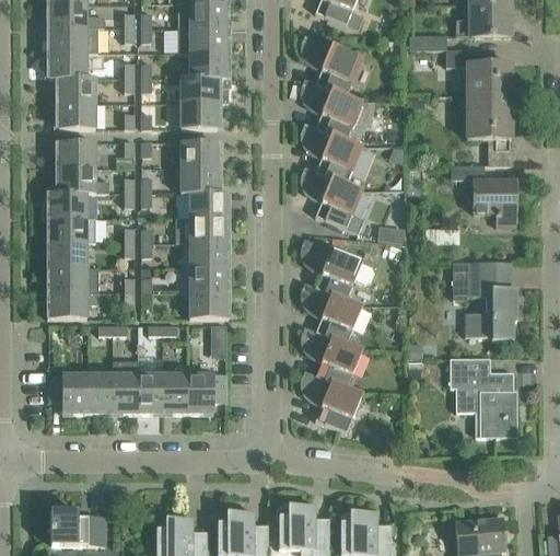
[(319,0),(315,13),(358,31),(363,15),(351,11),(356,0),(319,0)]
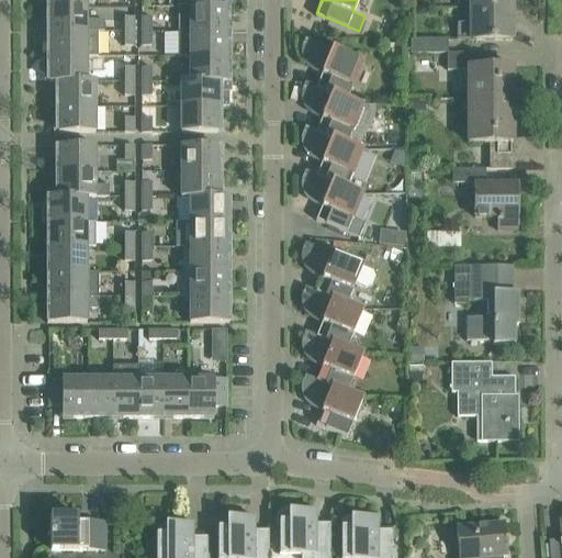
[(87,15),(87,3),(47,3),(47,19),(49,19),(49,29),(87,29),(87,28),(99,28),(104,28),(104,15),(87,15)]
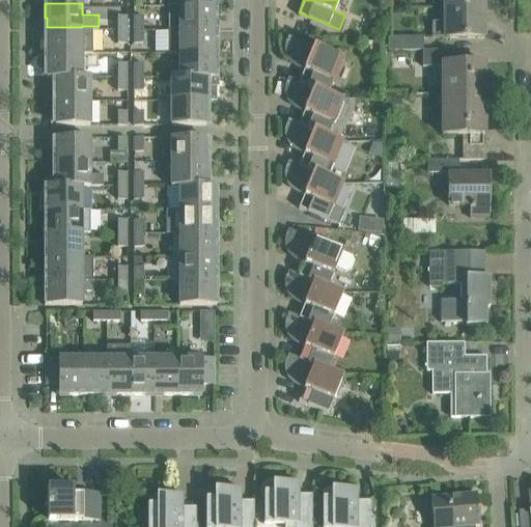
[(217,18),(217,3),(169,3),(169,27),(179,27),(214,27),(214,18),(217,18)]
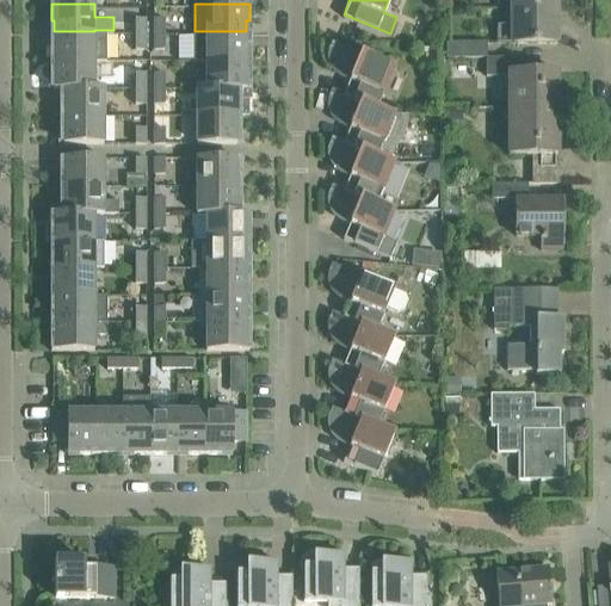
[(557,39),(557,4),(513,4),(513,20),(499,20),(499,39),(557,39)]
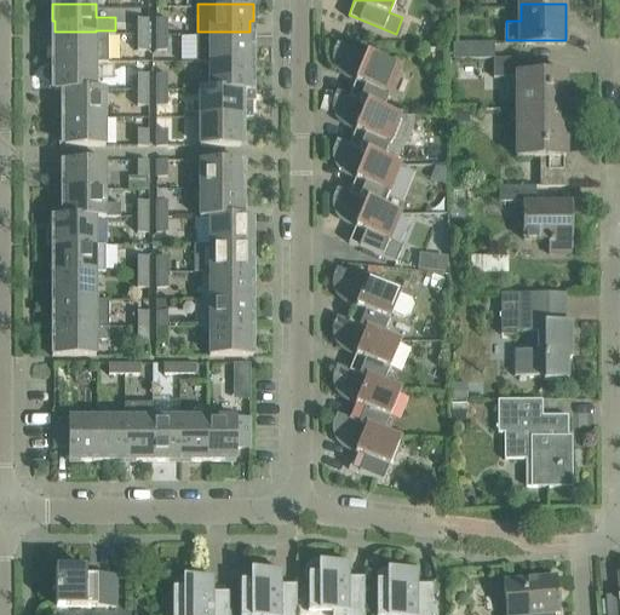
[(137,15),(137,30),(149,30),(149,15),(137,15)]
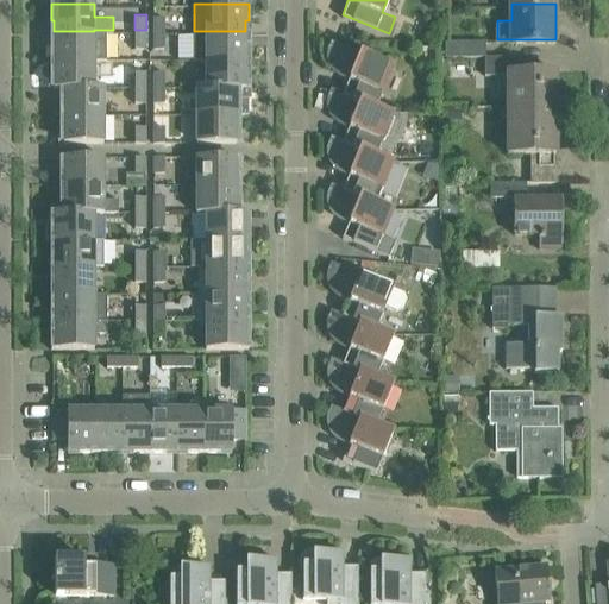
[(164,14),(154,14),(154,30),(164,30),(164,14)]
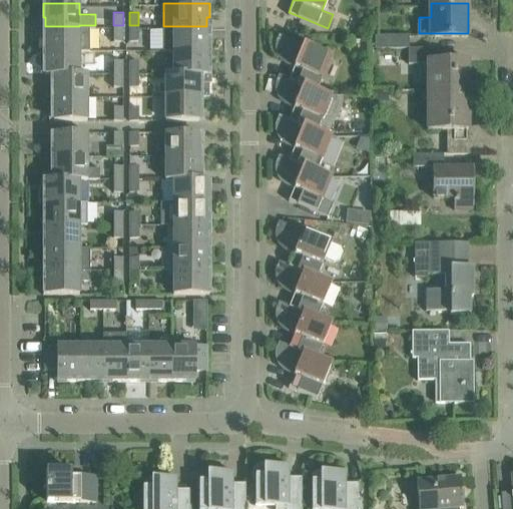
[(90,49),(90,25),(79,25),(79,26),(45,26),(45,34),(43,34),(43,49),(79,49),(90,49)]
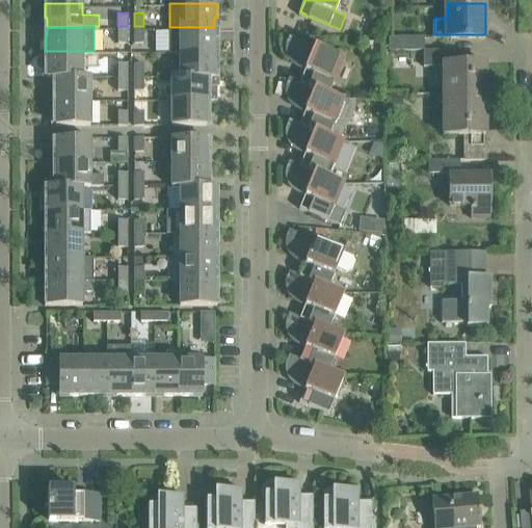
[(128,40),(128,26),(117,26),(117,41),(128,40)]
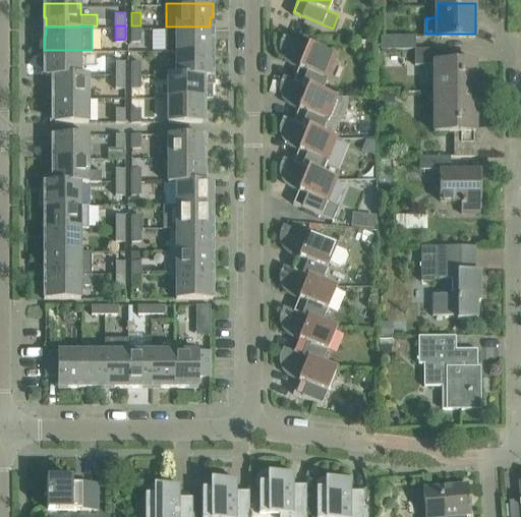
[(140,40),(140,25),(131,25),(131,40),(140,40)]
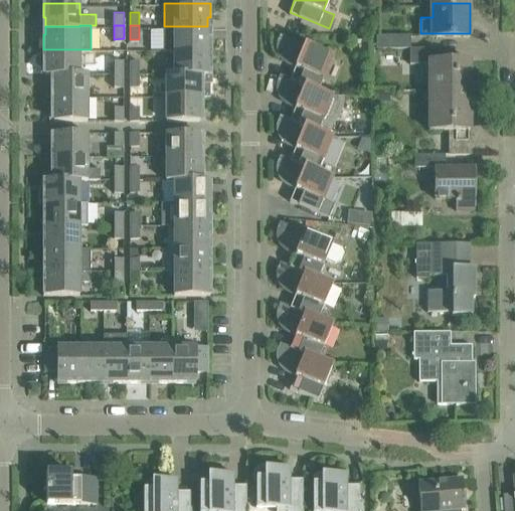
[(207,34),(207,26),(174,26),(164,26),(164,49),(174,49),(210,49),(210,34),(207,34)]
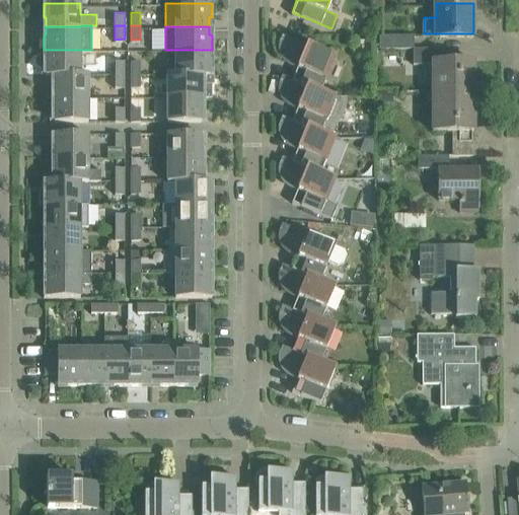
[(282,32),(280,38),(279,42),(279,47),(281,51),(284,54),(288,57),(299,61),(292,77),(320,88),(335,54),(282,32)]
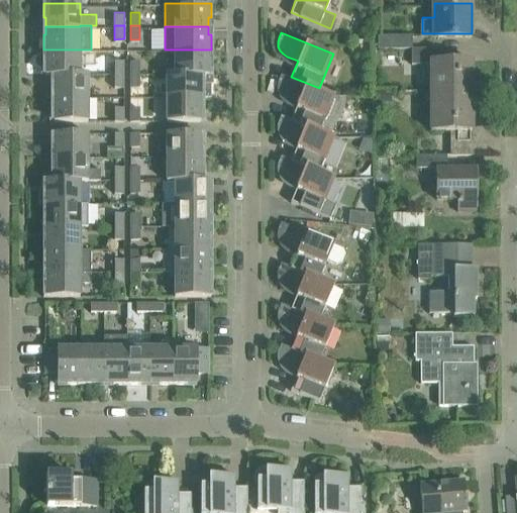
[(378,45),(412,45),(413,45),(412,32),(378,32),(378,45)]
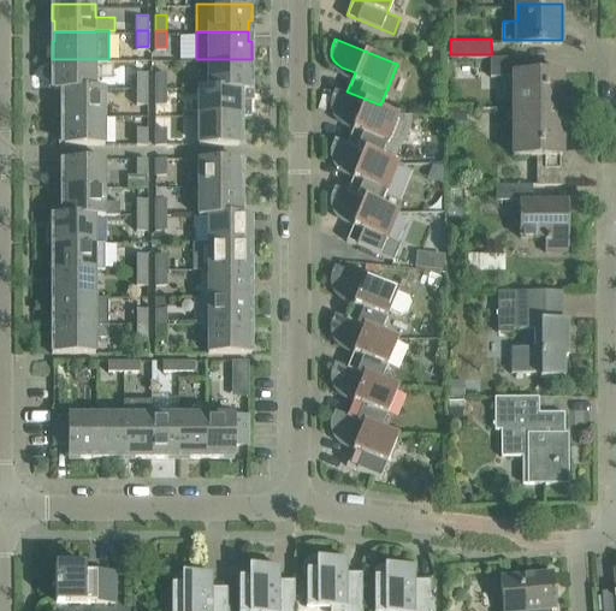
[(529,54),(492,54),(491,54),(491,72),(515,72),(515,104),(562,104),(562,69),(529,69),(529,54)]
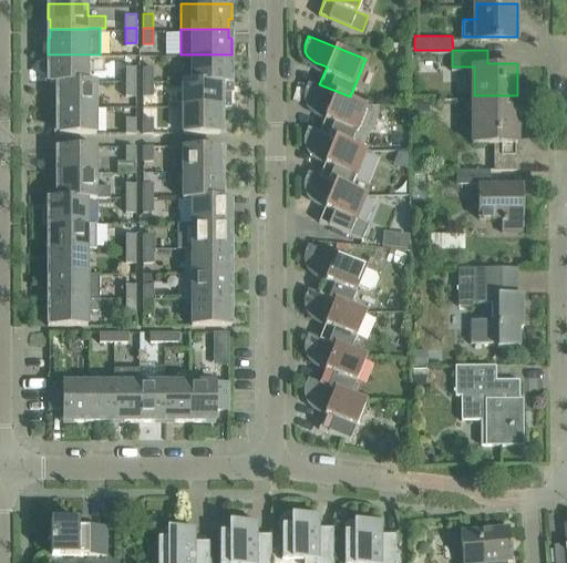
[(88,80),(88,78),(88,54),(48,54),(48,69),(50,69),(50,80),(59,80),(88,80)]
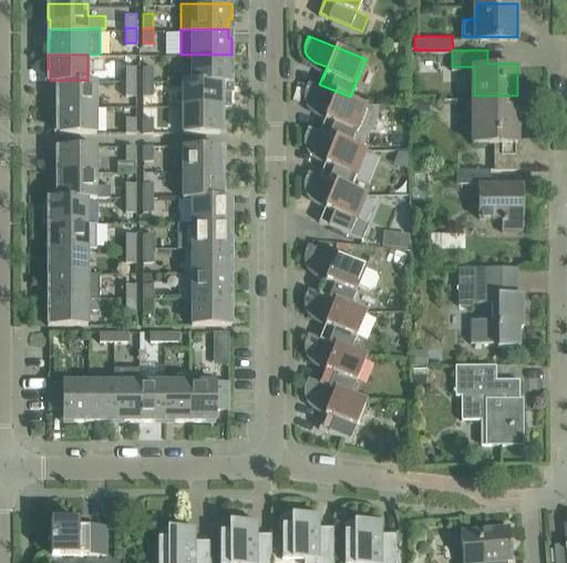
[(232,69),(232,54),(192,54),(192,78),(192,80),(228,80),(228,69),(232,69)]
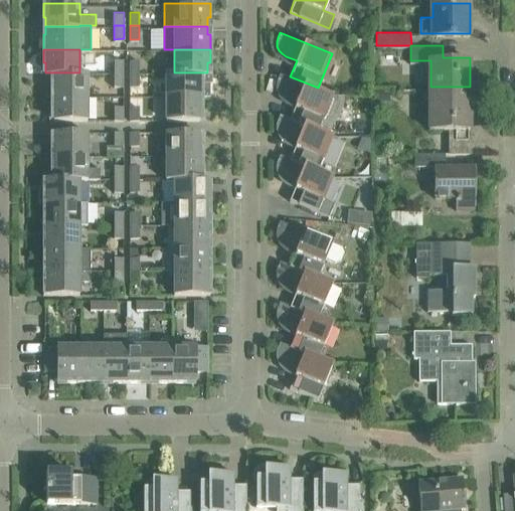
[(115,58),(115,71),(124,71),(124,58),(115,58)]
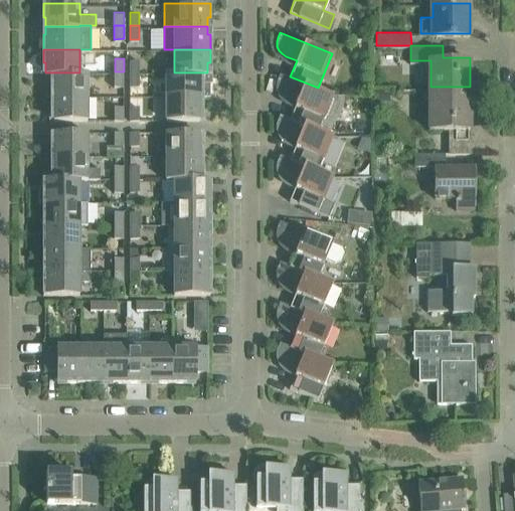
[(130,58),(130,71),(139,71),(139,58),(130,58)]
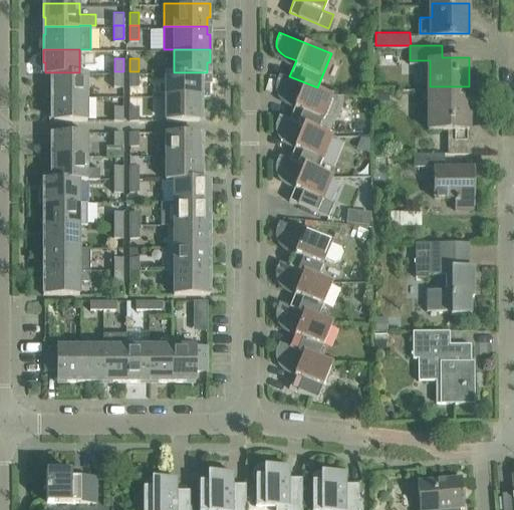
[(87,70),(79,70),(79,72),(53,72),(53,80),(51,80),(51,94),(87,94),(87,70)]
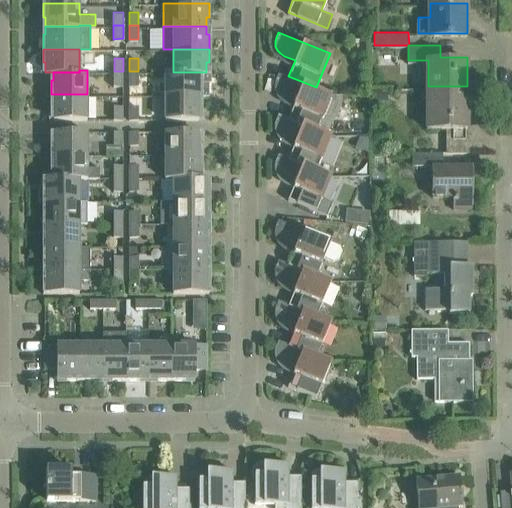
[(206,80),(206,72),(173,72),(173,70),(165,70),(165,94),(201,94),(209,94),(209,80),(206,80)]
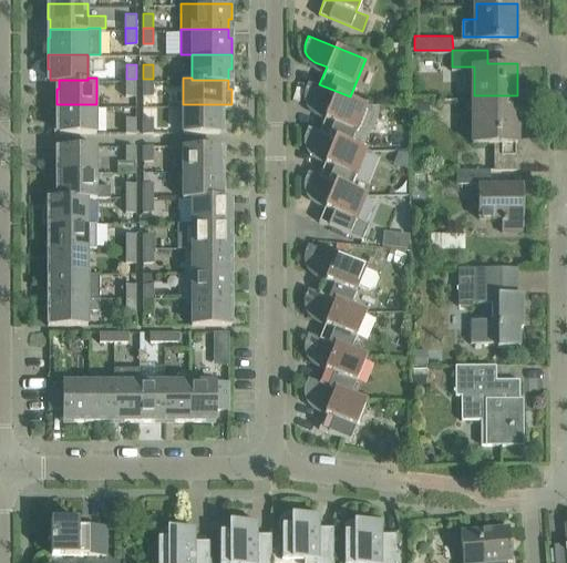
[(136,93),(136,79),(126,79),(126,93),(136,93)]
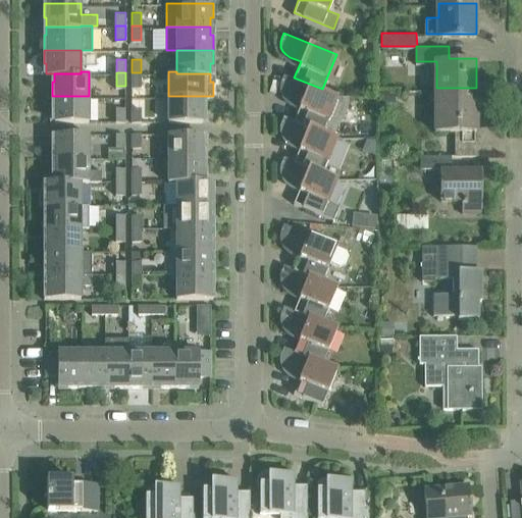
[(141,86),(141,72),(132,72),(132,86),(141,86)]
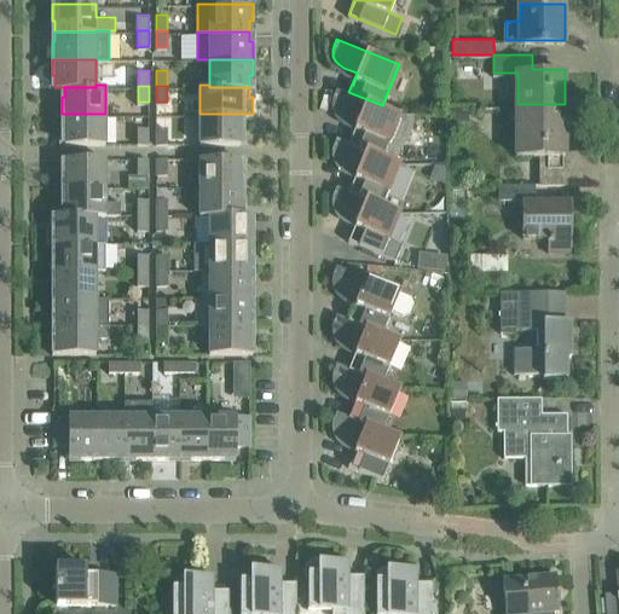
[(382,105),(348,92),(336,87),(334,93),(333,99),(333,104),(335,109),(339,113),(343,116),(357,121),(348,140),(395,160),(399,150),(403,146),(408,138),(412,129),(414,121),(415,113),(399,113),(382,105)]
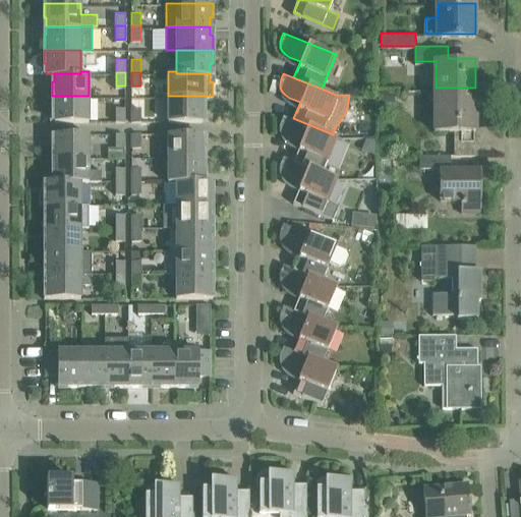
[(475,154),(475,88),(436,88),(436,128),(454,128),(454,154),(475,154)]
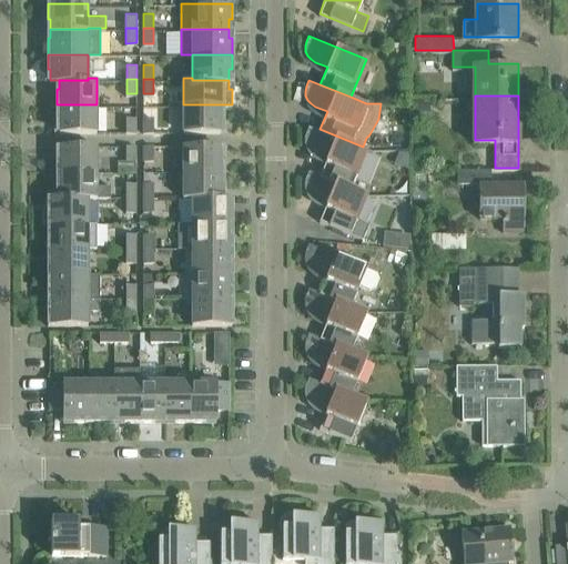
[(97,131),(97,104),(57,104),(57,120),(59,120),(59,131),(97,131)]
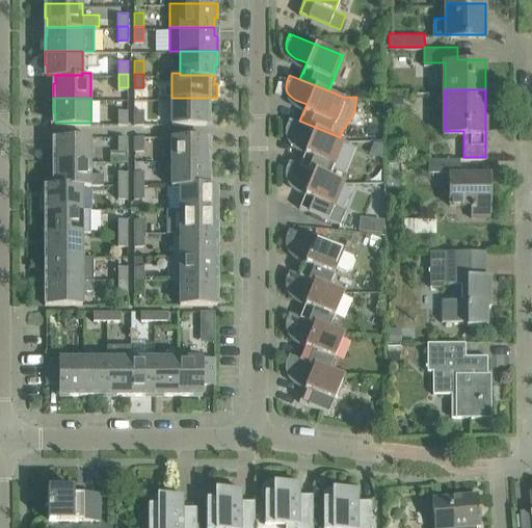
[(209,112),(209,98),(171,98),(171,123),(206,123),(206,112),(209,112)]
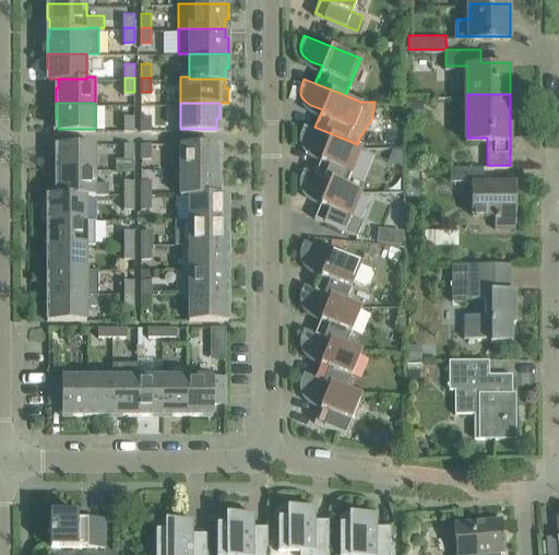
[(125,114),(123,129),(134,129),(134,114),(125,114)]
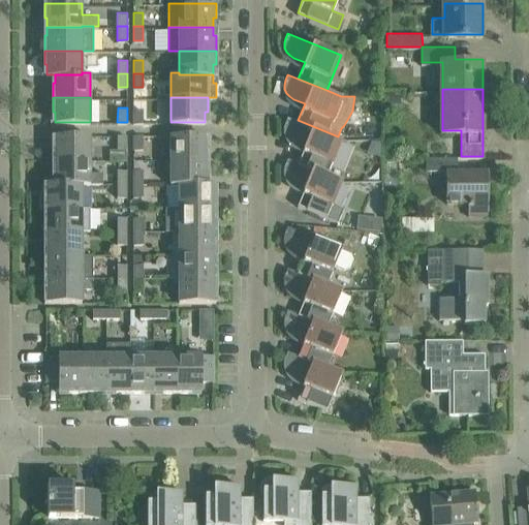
[(133,107),(133,122),(143,122),(143,107),(133,107)]
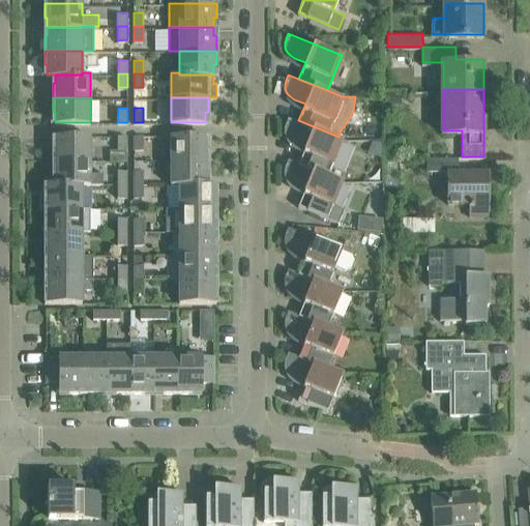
[(342,138),(339,137),(298,120),(288,116),(286,121),(285,126),(286,130),(287,135),(290,139),(294,141),(305,145),(298,162),(327,174),(342,138)]
